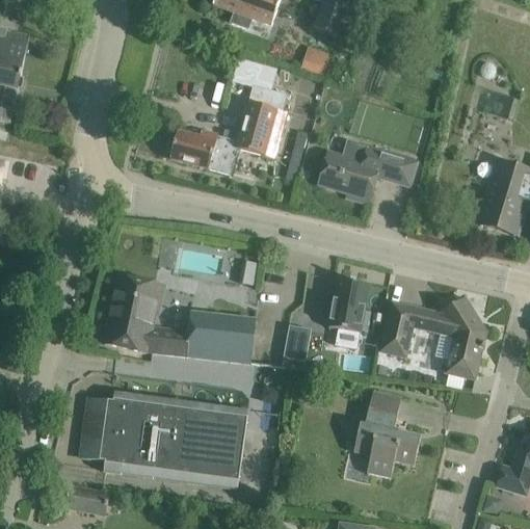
[(211,0),(210,3),(269,24),(277,0),(211,0)]
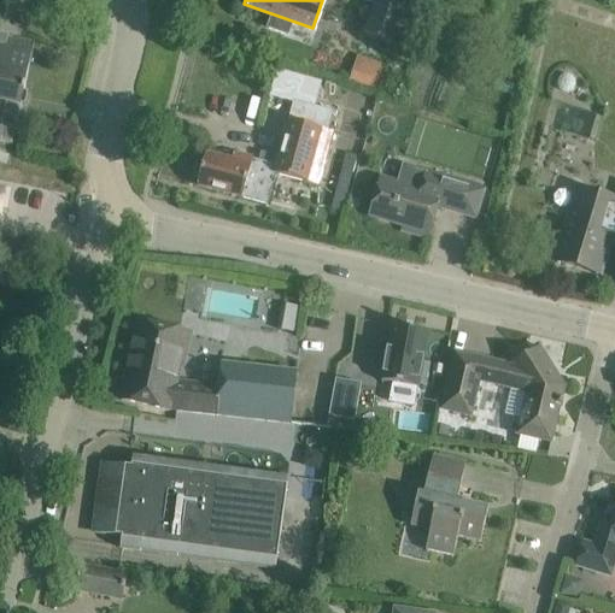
[(18,102),(31,41),(5,36),(5,34),(0,33),(0,139),(9,141),(17,101),(18,102)]
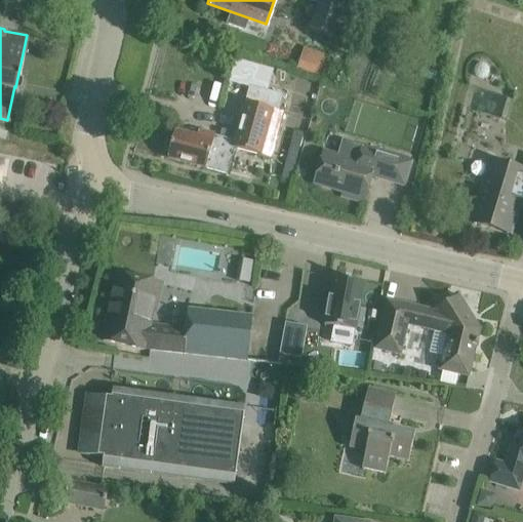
[(324,52),(318,50),(304,45),(295,67),(317,74),(324,52)]
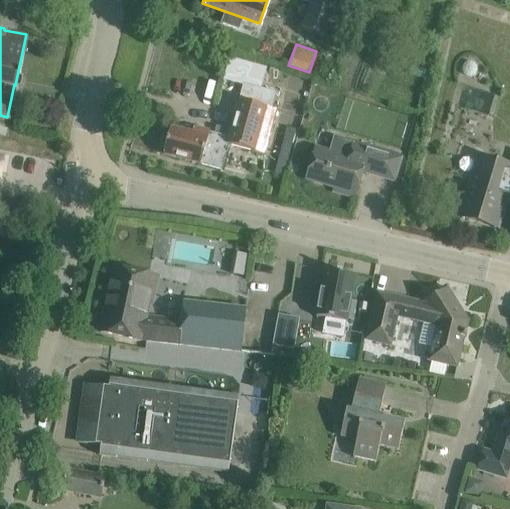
[(229,54),(224,77),(247,82),(244,96),(270,102),(272,91),(261,89),(267,63),(229,54)]
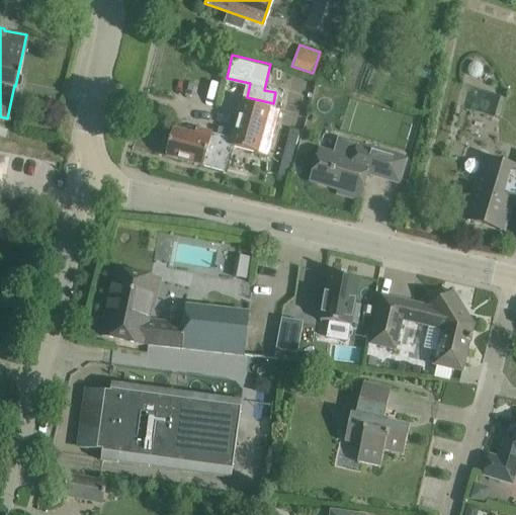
[(467,64),(465,67),(466,71),(469,74),(474,75),(478,75),(481,72),(482,68),(481,64),(478,61),(474,60),(470,61),(467,64)]
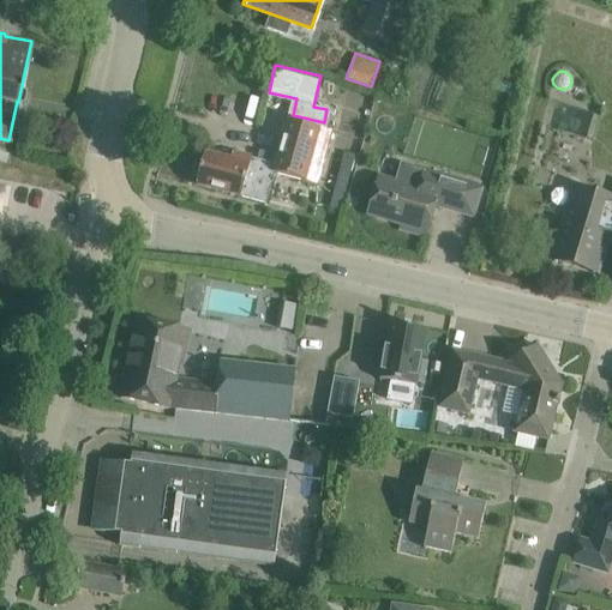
[(270,170),(310,181),(324,127),(285,118),(273,162),(231,151),(228,157),(203,151),(195,181),(263,199),(270,170)]
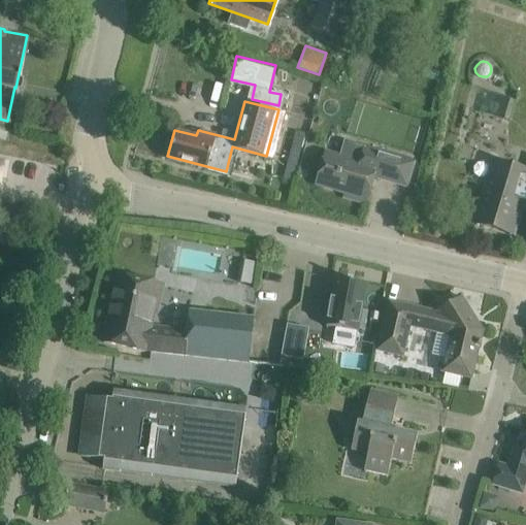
[(404,185),(411,165),(413,158),(362,143),(357,161),(323,152),(315,183),(343,191),(341,195),(363,201),(371,174),(404,185)]
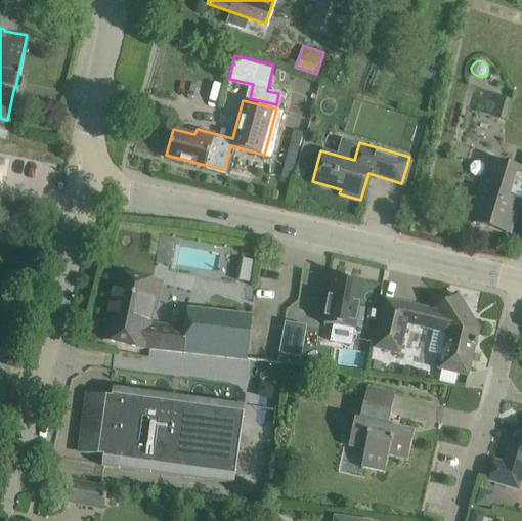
[(521,167),(489,158),(471,220),(505,230),(515,199),(521,200),(521,167)]
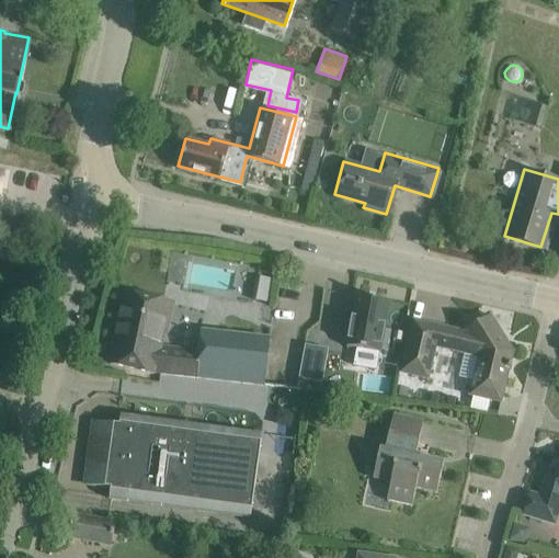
[(247,284),(247,261),(186,261),(186,284),(247,284)]
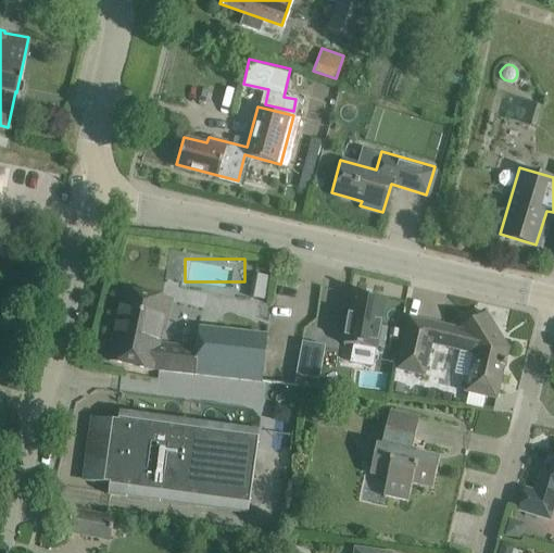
[(252,271),(248,293),(263,297),(268,274),(252,271)]
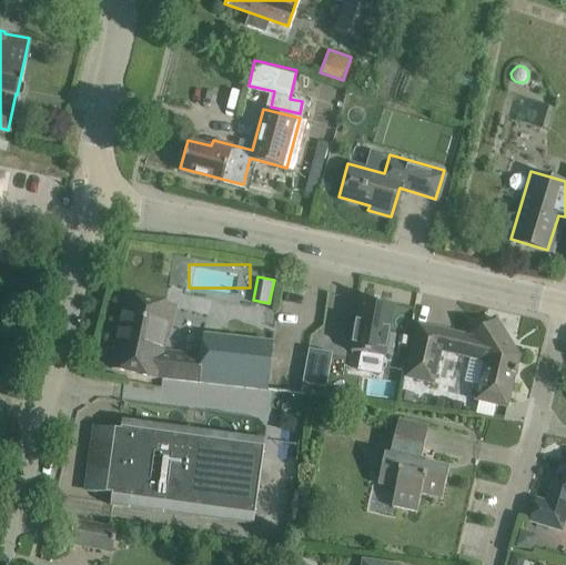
[(124,294),(109,366),(153,376),(153,375),(276,389),(282,342),(201,333),(199,353),(159,349),(162,334),(165,334),(172,305),(124,294)]
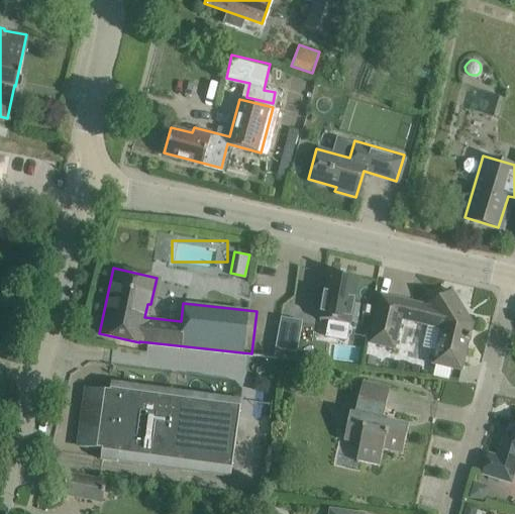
[(353,301),(358,277),(326,271),(317,317),(349,323),(349,319),(354,320),(357,302),(353,301)]
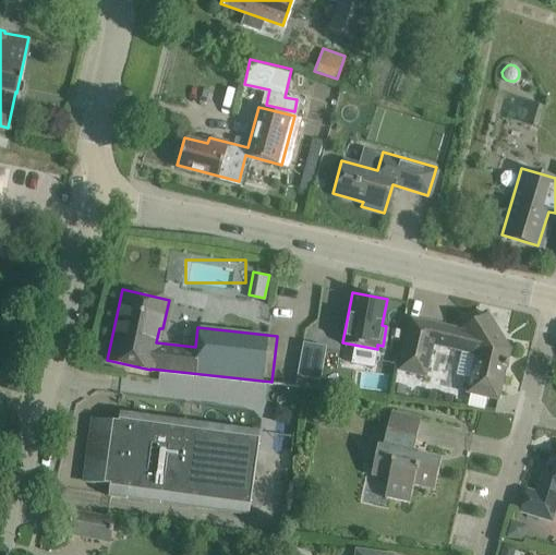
[(466,390),(474,393),(495,397),(503,364),(506,365),(507,361),(505,360),(507,348),(490,320),(475,316),(451,330),(410,321),(410,317),(409,317),(397,368),(423,374),(431,341),(449,346),(457,341),(461,349),(472,342),(479,353),(475,368),(471,366),(466,390)]
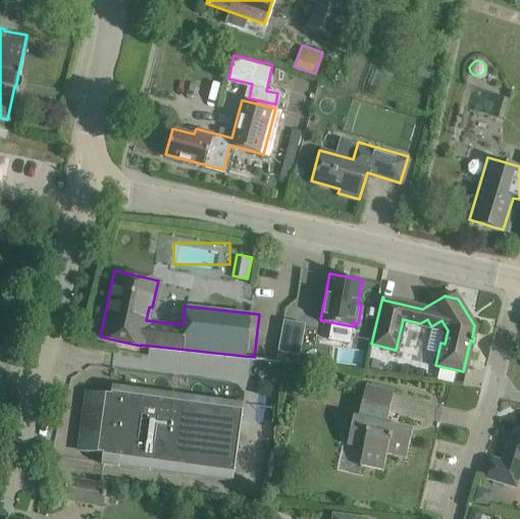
[(282,319),(276,351),(298,354),(303,322),(282,319)]
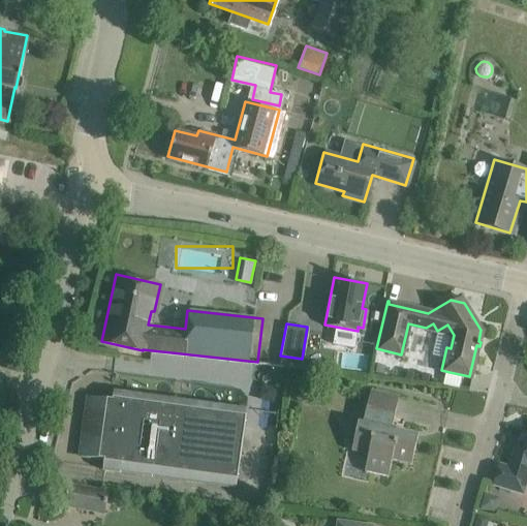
[(397,395),(377,390),(369,389),(362,421),(357,420),(350,449),(367,453),(364,470),(385,475),(390,458),(409,462),(415,435),(389,429),(397,395)]
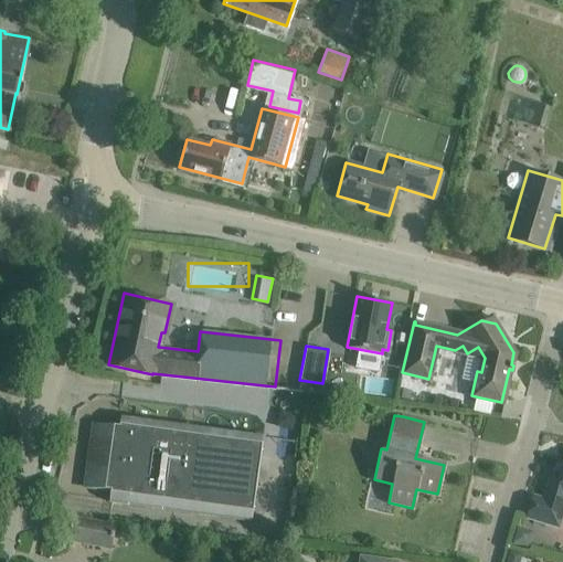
[(262,436),(141,420),(120,416),(118,427),(94,424),(86,486),(110,489),(108,500),(130,502),(251,519),(282,525),(284,506),(273,504),(273,507),(253,504),(262,436)]
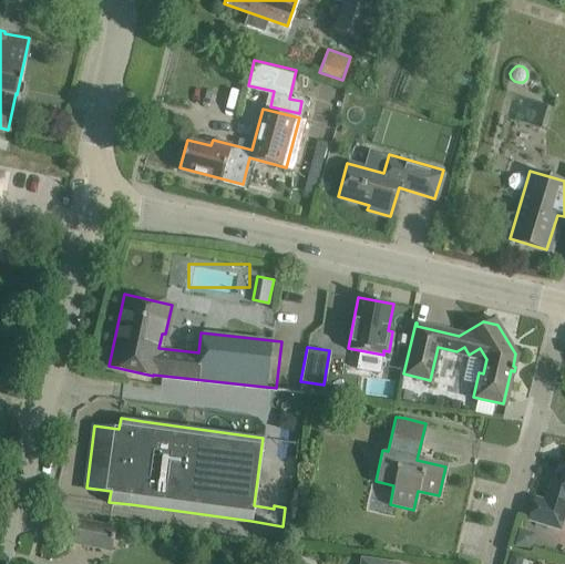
[(564,493),(564,461),(564,465),(561,465),(558,468),(557,470),(555,474),(552,473),(544,500),(535,498),(528,518),(557,526),(564,506),(557,504),(561,493),(564,493)]
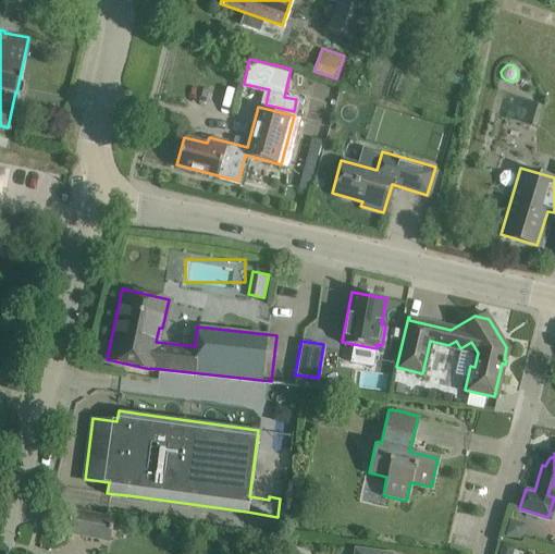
[(112,516),(91,512),(71,507),(65,531),(108,539),(112,516)]
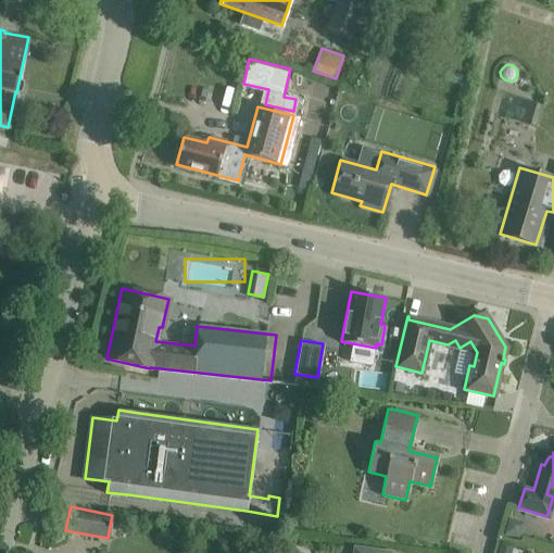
[(505,515),(501,532),(517,537),(520,526),(516,518),(505,515)]
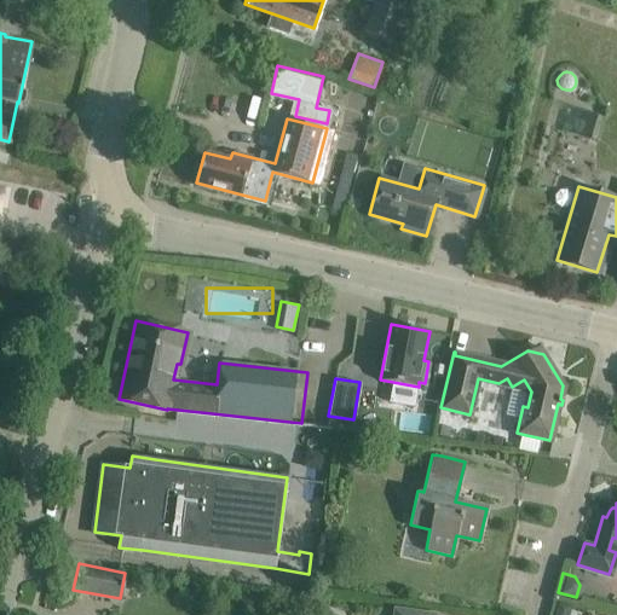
[(300,598),(298,604),(300,609),(305,610),(309,609),(311,602),(310,597),(305,596),(300,598)]
